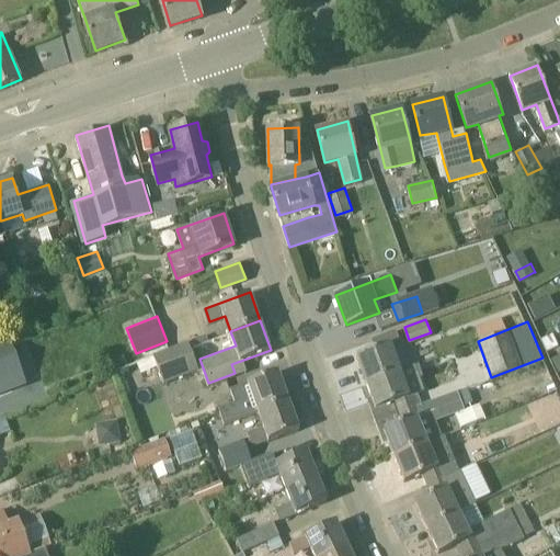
[(546,331),(551,343),(559,340),(559,331),(558,327),(546,331)]
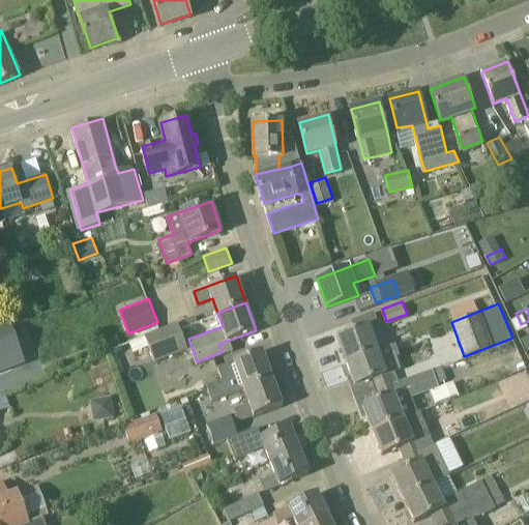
[(369,325),(375,322),(371,312),(351,320),(355,329),(338,336),(346,359),(377,348),(369,325)]
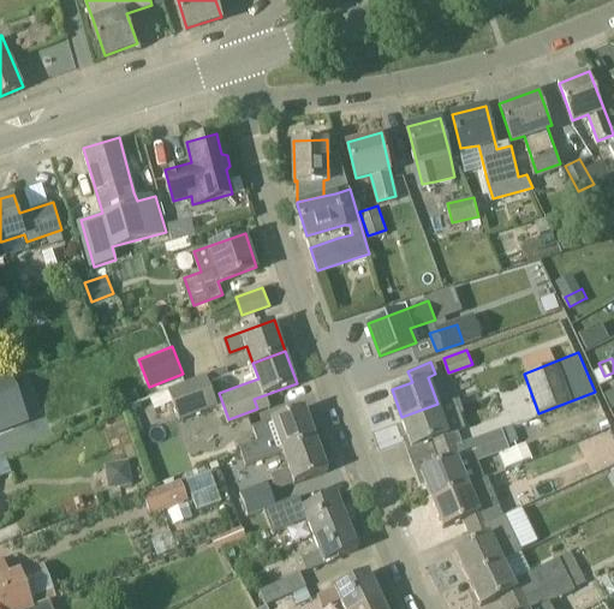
[(0,374),(0,425),(25,415),(19,400),(7,371),(0,374)]
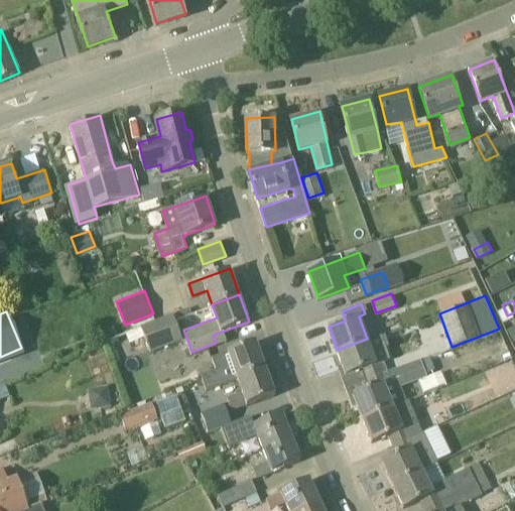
[(172,312),(140,325),(150,351),(182,339),(172,312)]
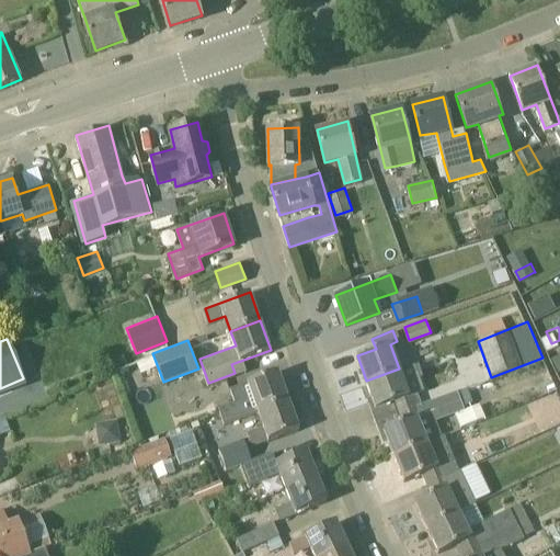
[(124,354),(109,361),(112,370),(127,363),(124,354)]
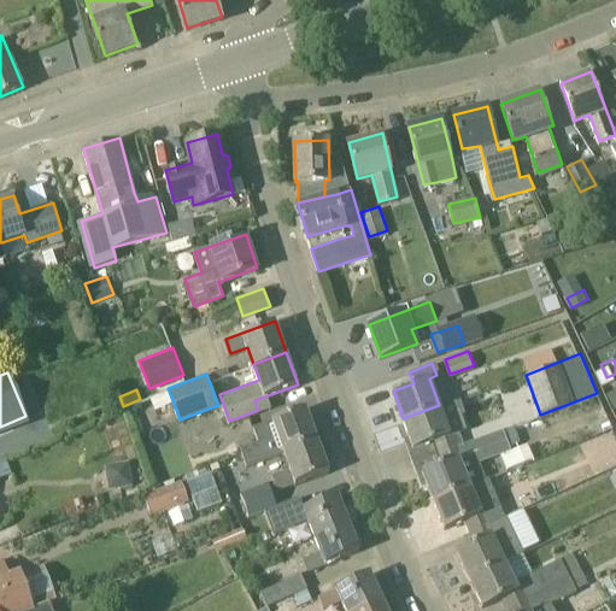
[(457,399),(439,405),(403,418),(414,447),(433,440),(436,451),(461,442),(459,442),(456,432),(465,427),(457,399)]
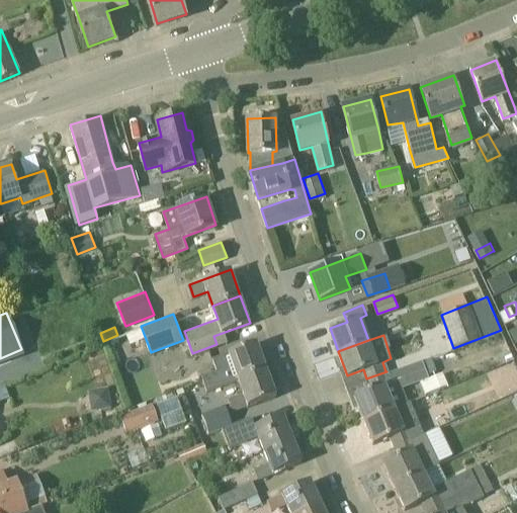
[(257,342),(214,357),(219,369),(202,375),(206,390),(239,378),(266,368),(257,342)]
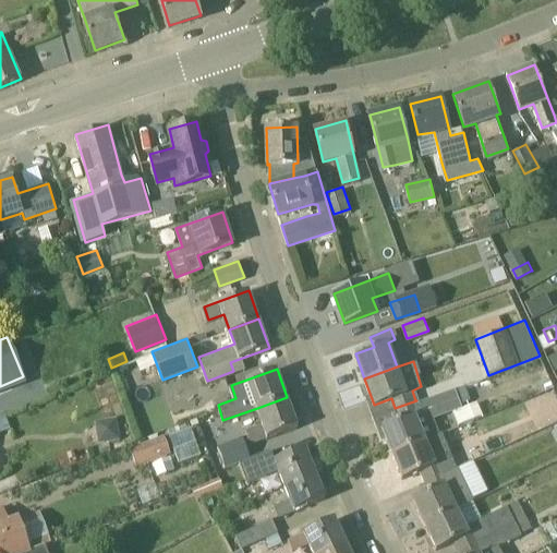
[(434,418),(462,407),(460,401),(471,398),(465,383),(455,386),(415,400),(416,400),(395,408),(399,419),(382,427),(392,451),(425,437),(440,432),(434,418)]
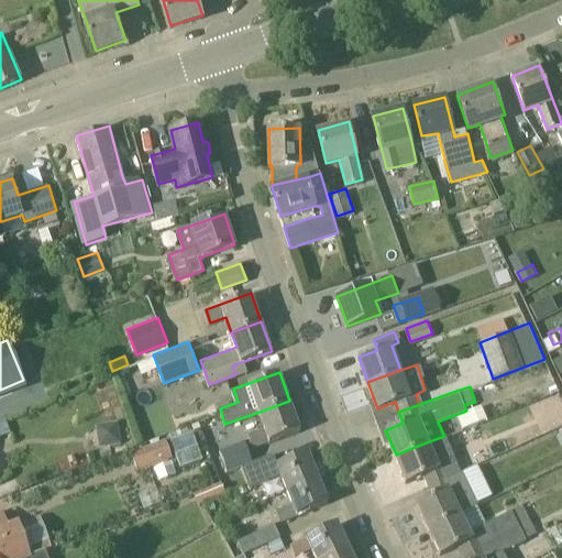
[(260,412),(265,427),(250,433),(254,447),(300,430),(289,401),(260,412)]
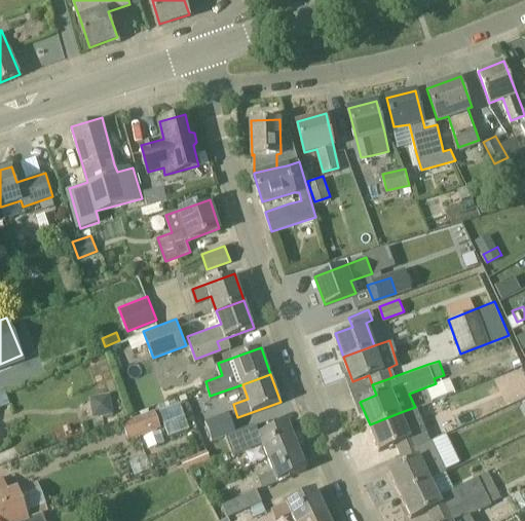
[(423,424),(409,432),(401,412),(370,424),(380,449),(397,442),(401,452),(419,443),(419,444),(427,441),(433,439),(433,438),(470,422),(515,401),(509,389),(501,393),(500,392),(463,407),(462,406),(422,422),(423,424)]
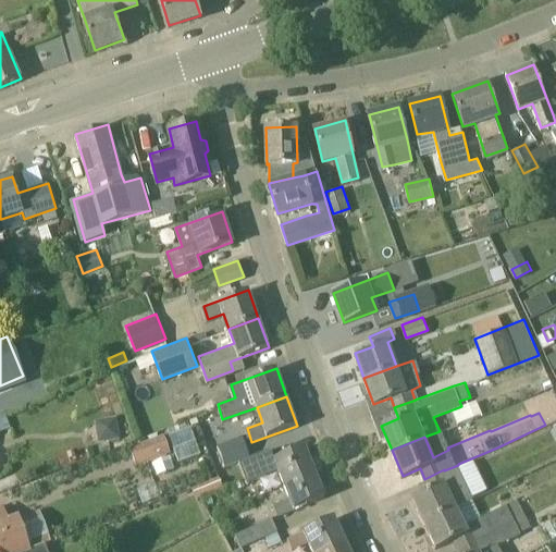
[(97,437),(120,436),(119,414),(96,415),(97,437)]
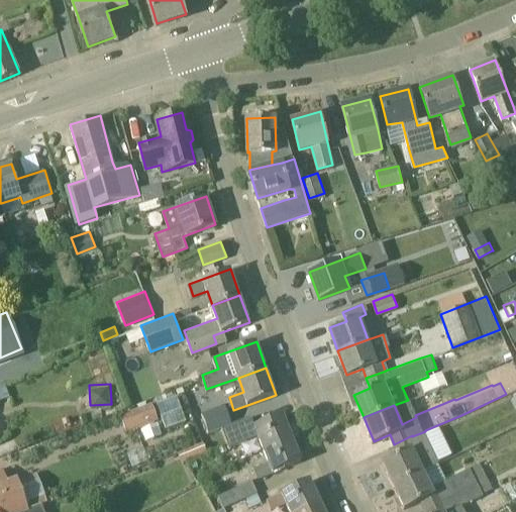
[(159,417),(152,399),(119,411),(126,429),(159,417)]
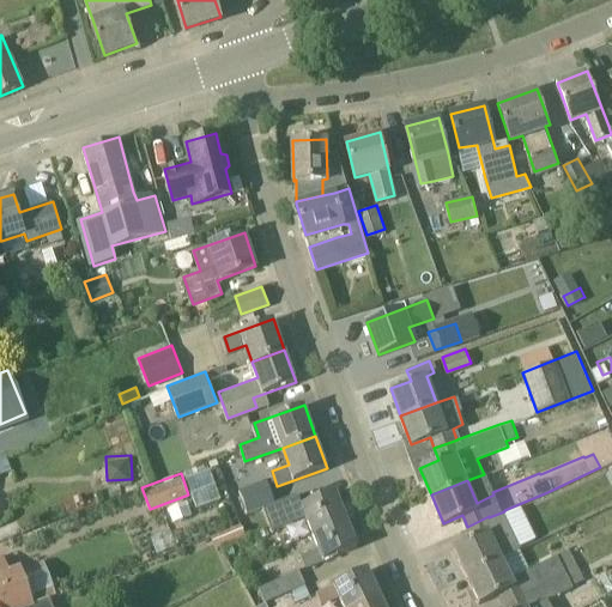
[(266,478),(240,487),(248,511),(276,501),(266,478)]
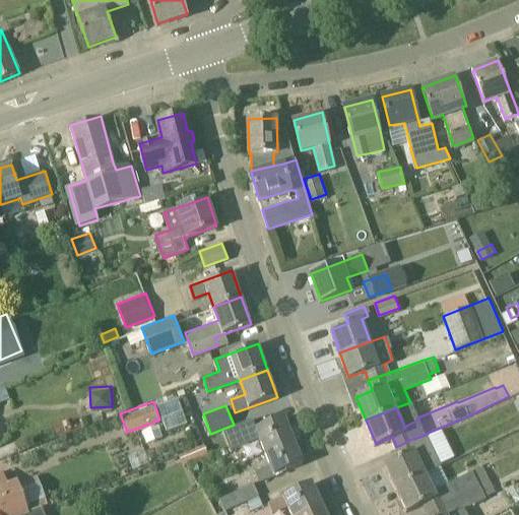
[(221,430),(231,449),(245,444),(259,438),(265,452),(294,439),(284,416),(256,429),(252,417),(234,425),(221,430)]
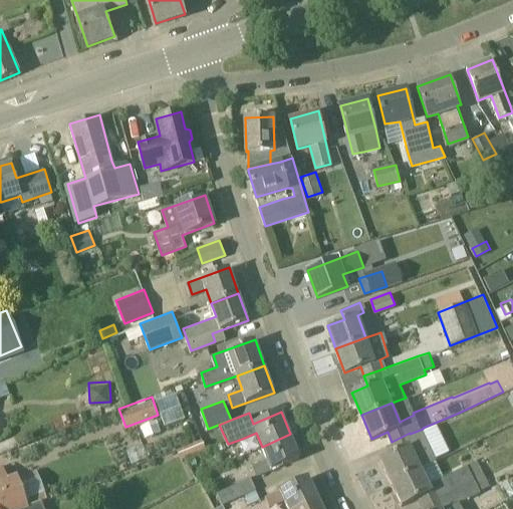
[(410,444),(414,442),(422,439),(418,431),(410,434),(410,433),(392,442),(395,452),(380,459),(391,481),(421,467),(410,444)]
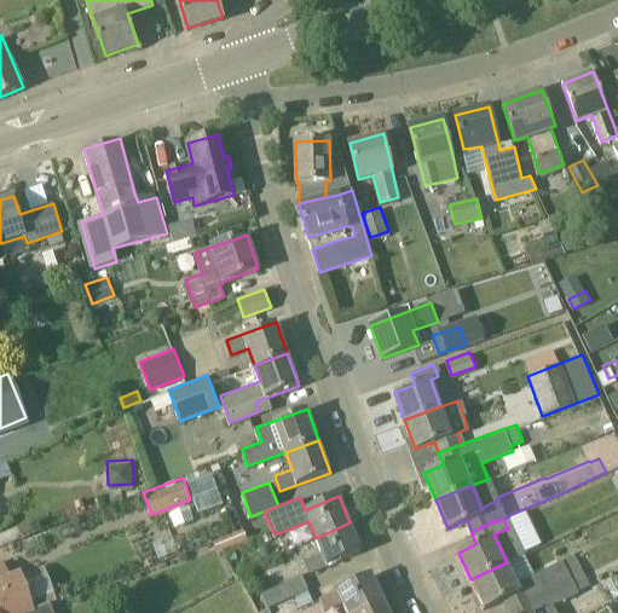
[(350,522),(316,538),(323,555),(305,562),(310,573),(361,551),(350,522)]
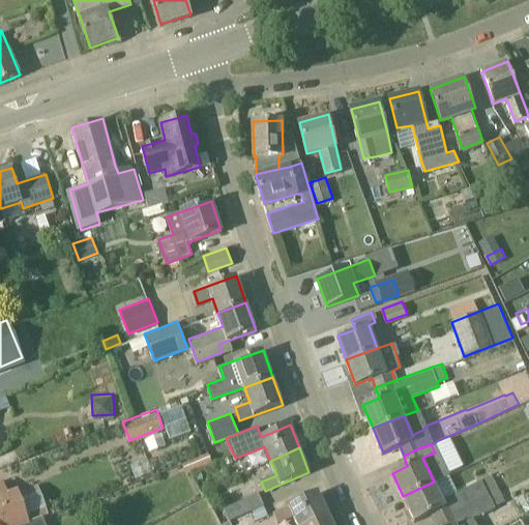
[(481,479),(489,494),(500,489),(499,487),(507,483),(501,470),(481,479)]
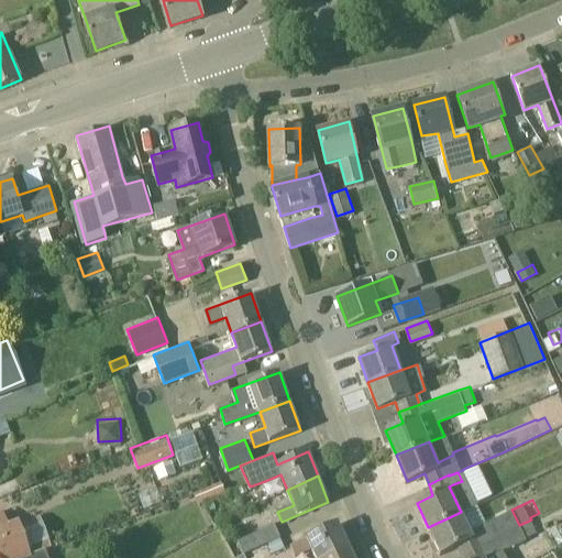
[(461,512),(428,527),(441,553),(458,545),(463,554),(519,525),(511,510),(486,521),(470,531),(461,512)]
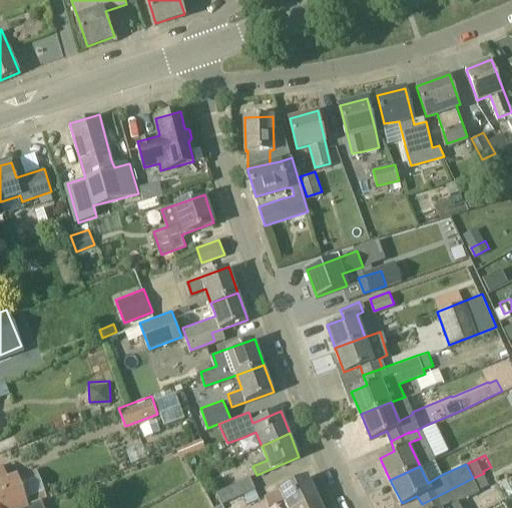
[(41,498),(47,496),(36,467),(8,477),(4,466),(0,466),(0,507),(13,507),(29,503),(41,498)]
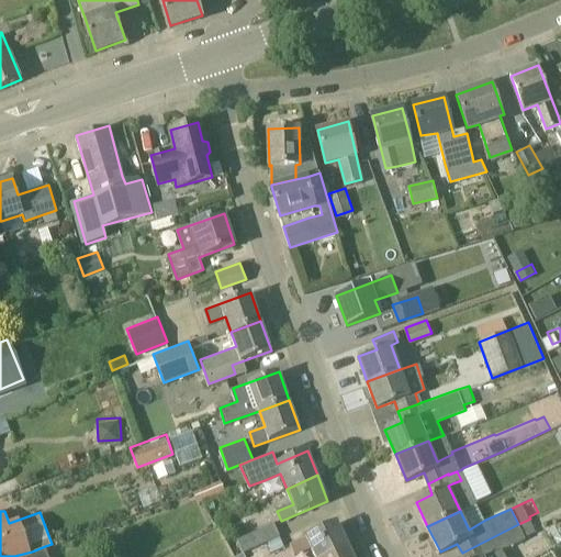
[(530,519),(518,524),(525,536),(536,530),(530,519)]
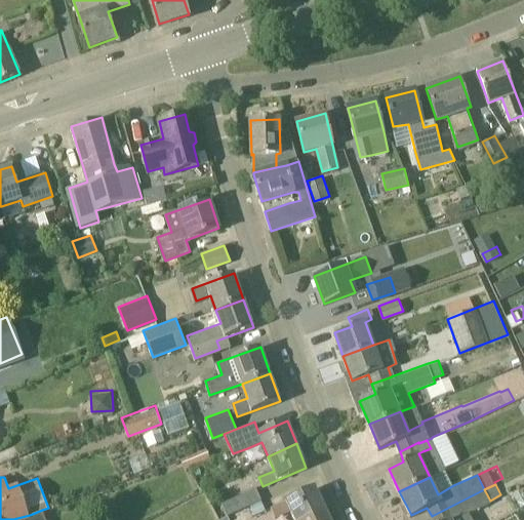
[(262,498),(256,486),(222,502),(227,514),(238,509),(262,498)]
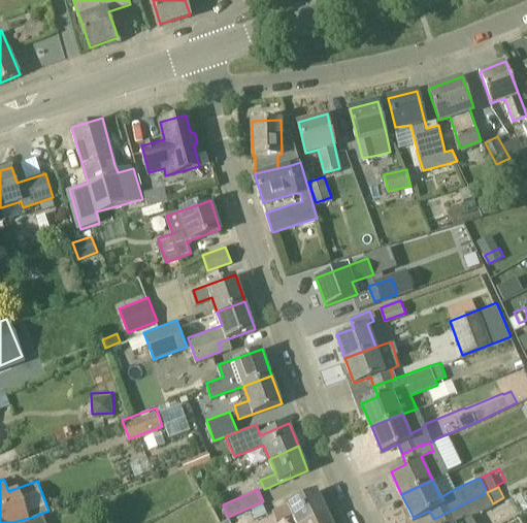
[(316,489),(273,511),(277,519),(292,512),(297,522),(303,522),(327,512),(316,489)]
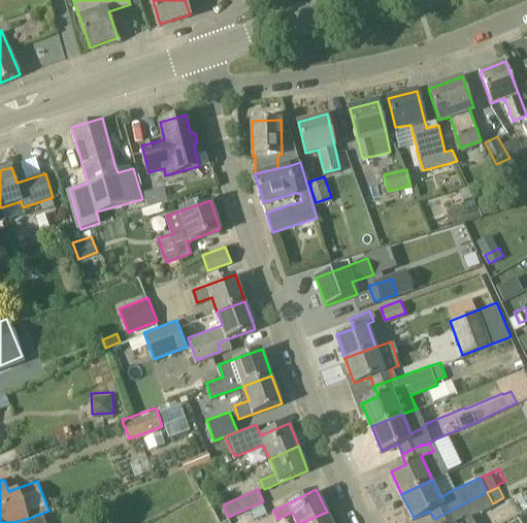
[(487,492),(434,519),(435,522),(475,522),(471,515),(493,504),(487,492)]
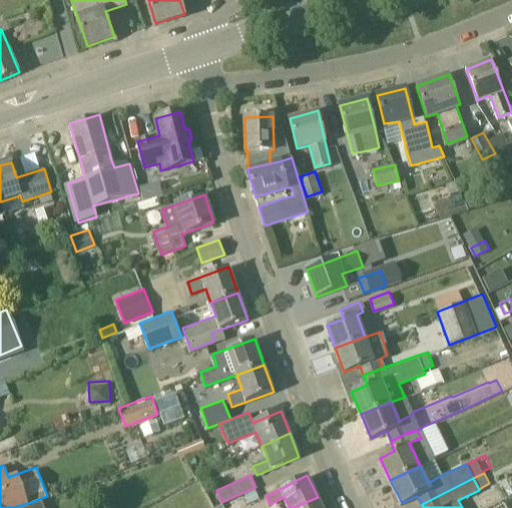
[(237,507),(238,507),(261,498),(256,487),(232,497),(237,507)]
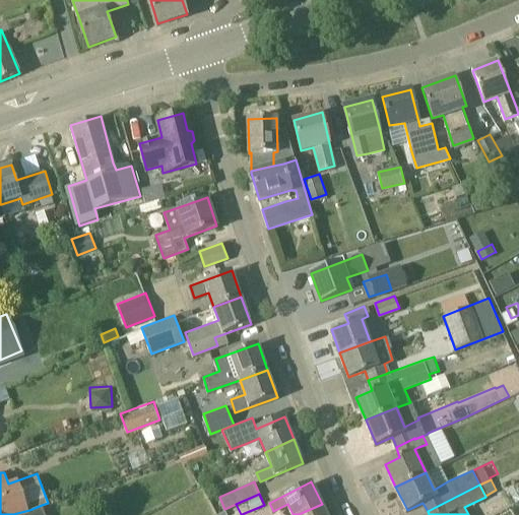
[(326,514),(322,504),(299,514),(326,514)]
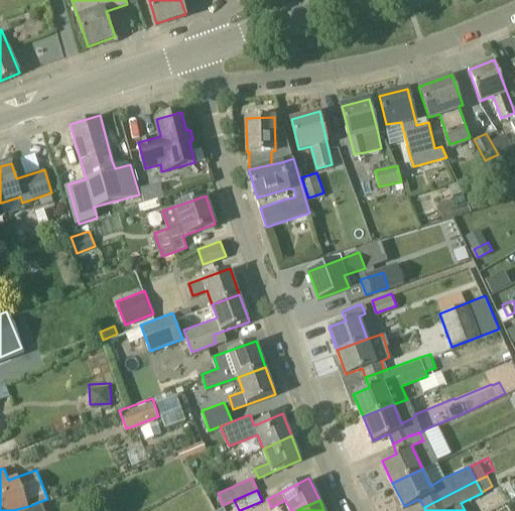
[(45,510),(41,501),(29,506),(30,510),(45,510)]
